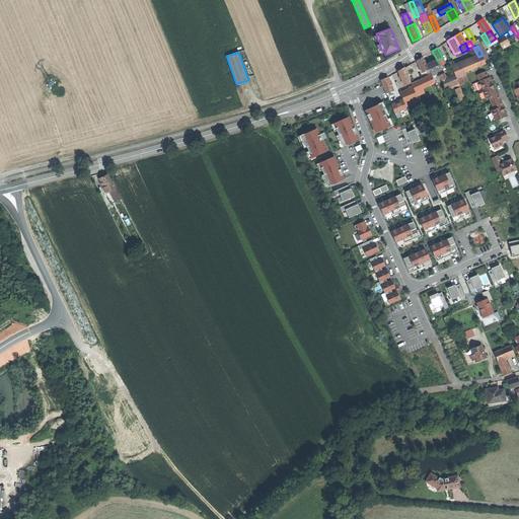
[(478,57),(473,59),(477,68),(486,64),(483,55),(478,57)]
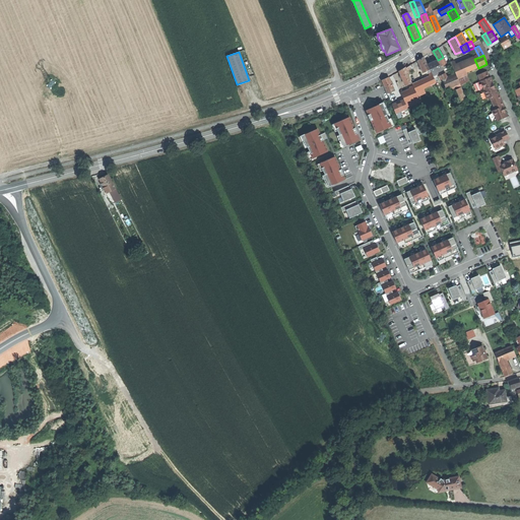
[(424,72),(430,69),(424,57),(420,59),(417,60),(424,72)]
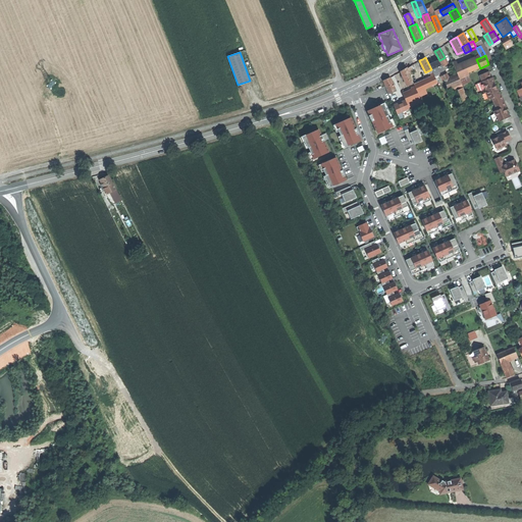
[(476,59),(464,64),(468,73),(480,68),(476,59)]
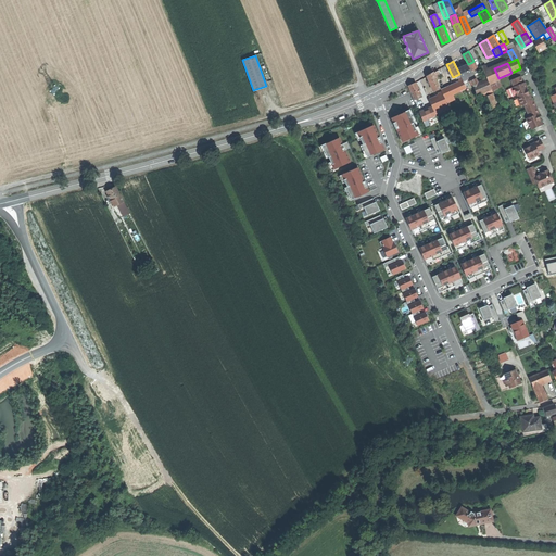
[(463,66),(457,68),(462,77),(463,80),(467,78),(472,75),(470,71),(467,65),(467,64),(463,66)]
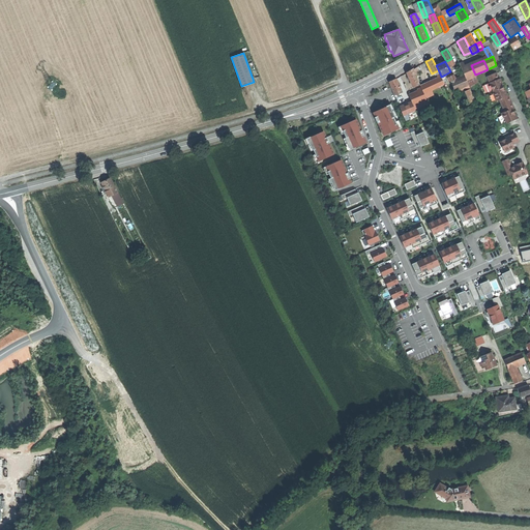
[(462,69),(465,76),(469,86),(478,82),(475,75),(471,65),(465,67),(462,69)]
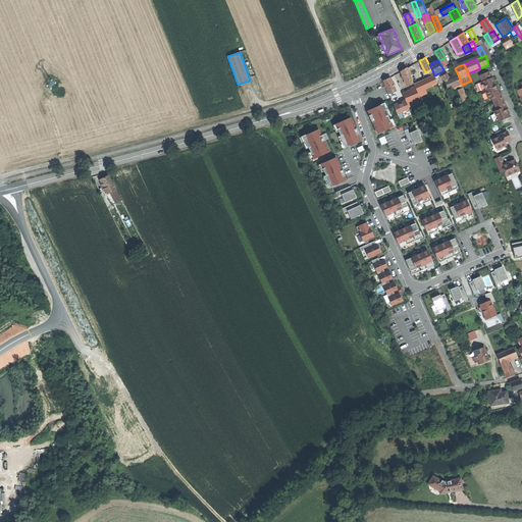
[(401,71),(407,86),(414,83),(410,74),(407,68),(407,67),(404,69),(401,71)]
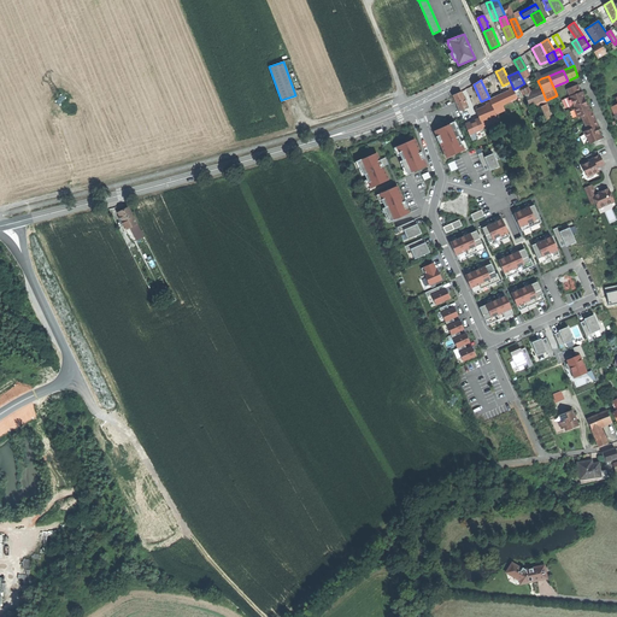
[(576,84),(566,89),(570,99),(570,101),(571,104),(573,105),(579,117),(581,116),(587,130),(585,131),(589,144),(600,139),(598,134),(595,128),(597,127),(593,119),(591,111),(589,112),(587,106),(583,98),(581,92),(580,93),(579,89),(576,84)]
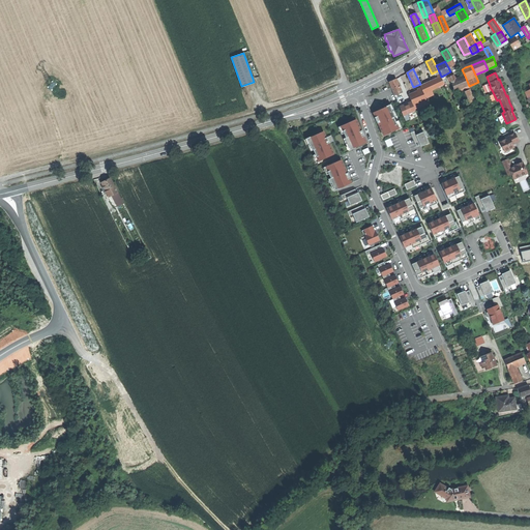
[(462,92),(466,91),(470,89),(469,86),(465,76),(455,80),(450,81),(454,91),(461,89),(462,92)]
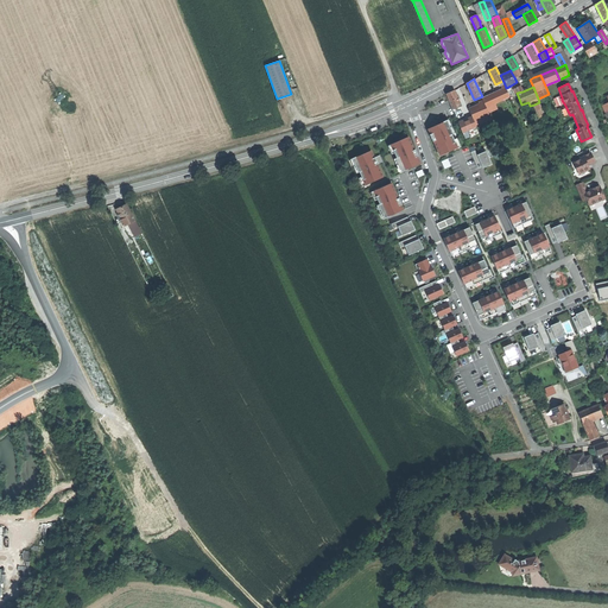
[(483,99),(483,100),(485,103),(486,107),(510,96),(506,88),(502,90),(483,99)]
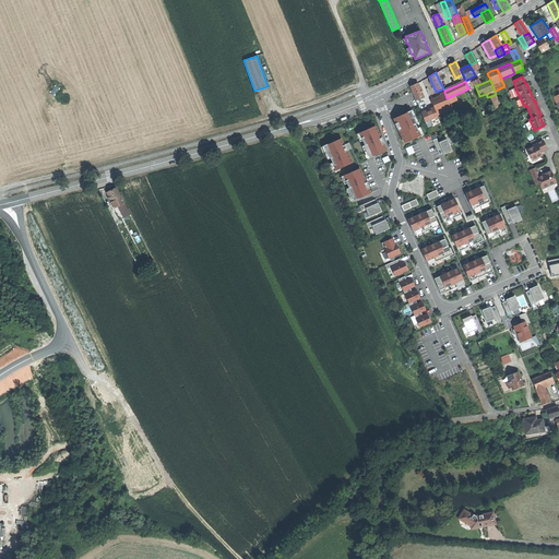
[(411,86),(416,100),(421,98),(424,97),(418,83),(414,85),(411,86)]
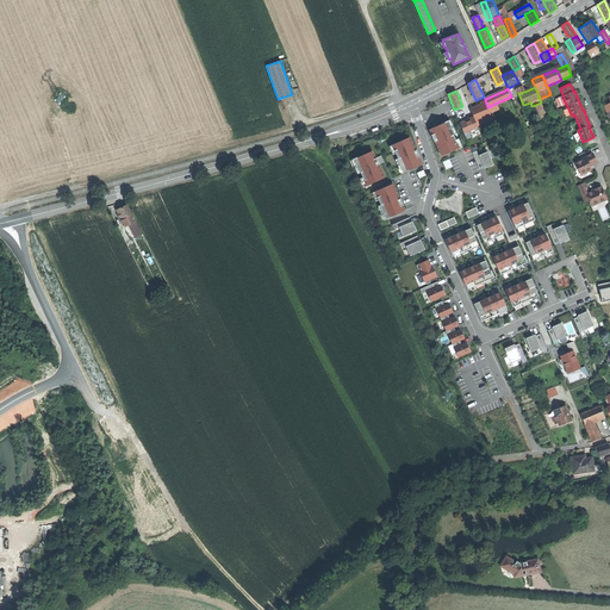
[(541,103),(536,105),(541,118),(547,116),(541,103)]
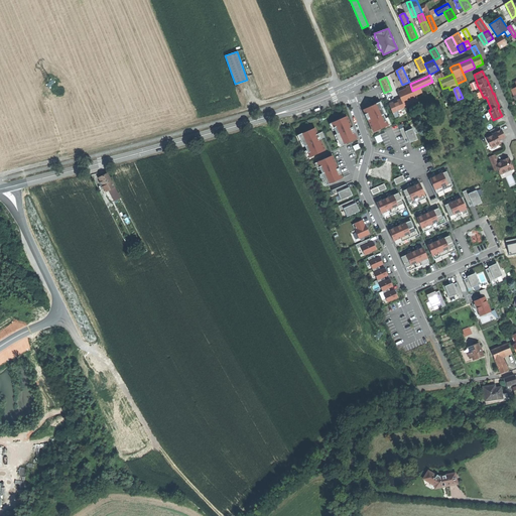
[(412,91),(411,88),(408,89),(401,92),(405,101),(415,97),(412,91)]
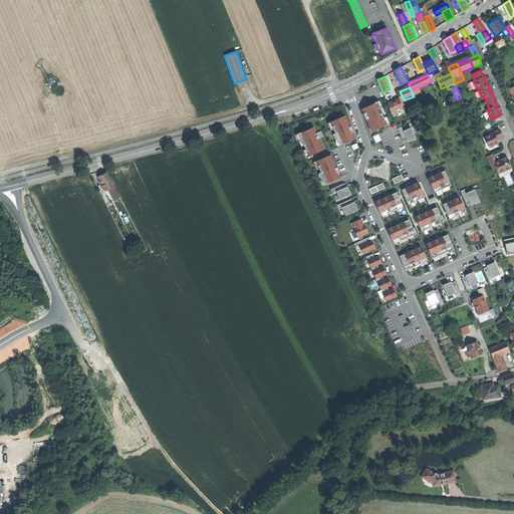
[(392,98),(388,90),(382,92),(387,100),(392,98)]
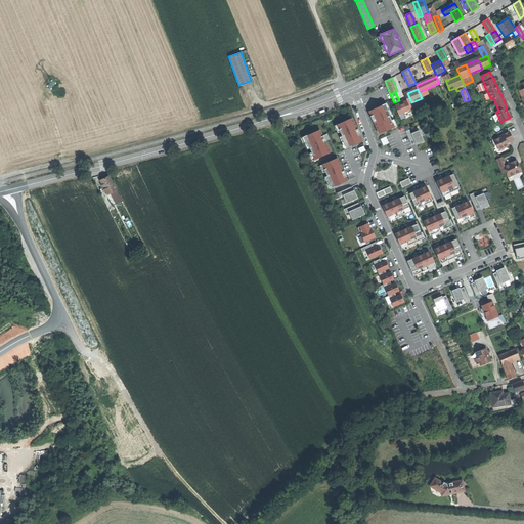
[(410,108),(413,106),(411,102),(407,93),(404,94),(407,101),(410,108)]
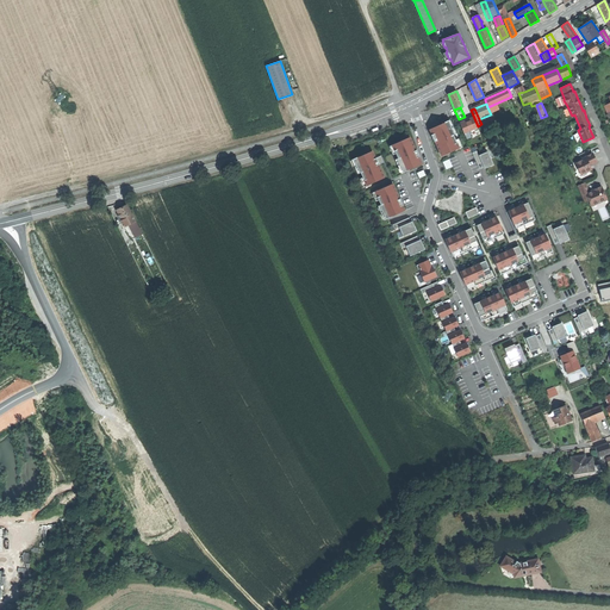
[(493,119),(491,114),(479,119),(481,124),(493,119)]
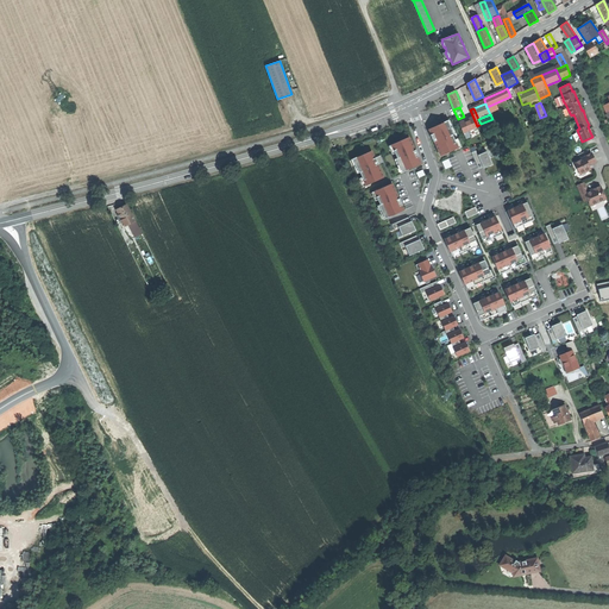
[(477,127),(477,126),(473,118),(459,124),(464,133),(477,127)]
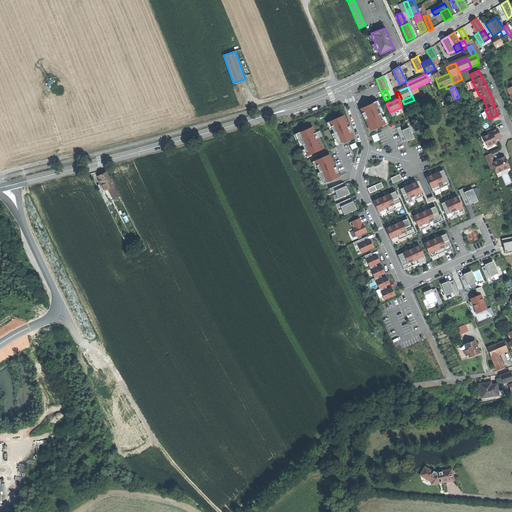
[(385,123),(376,103),(372,105),(372,104),(360,109),(362,113),(364,119),(365,119),(370,131),(382,126),(381,125),(385,123)]
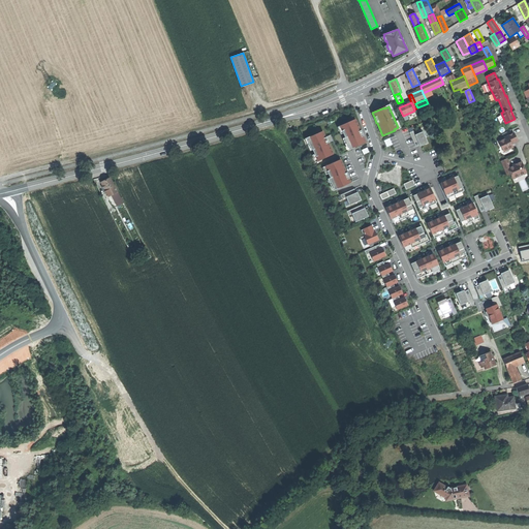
[(361,130),(355,119),(344,124),(344,126),(343,126),(341,127),(349,148),(352,147),(353,146),(354,148),(366,143),(363,136),(364,135),(362,130),(361,130)]
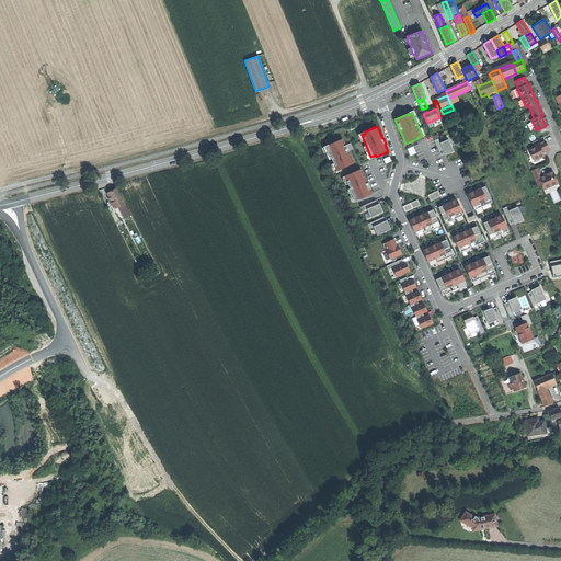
[(343,139),(330,145),(331,146),(329,147),(327,148),(336,170),(339,168),(341,168),(341,169),(354,163),(348,151),(346,145),(345,146),(343,139)]
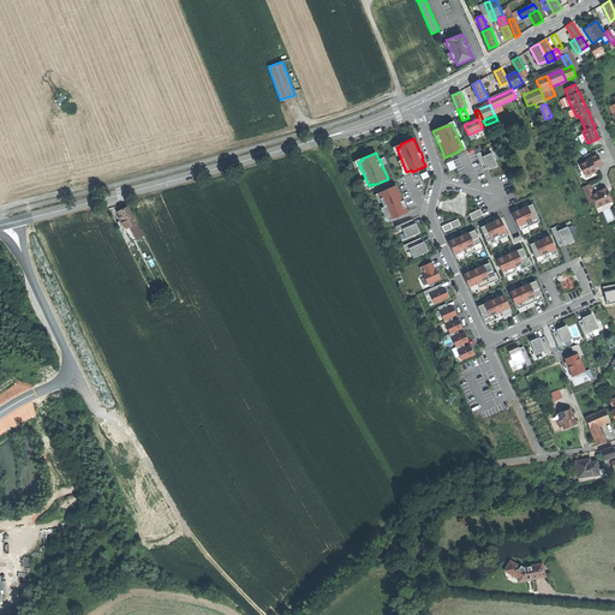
[(497,166),(491,153),(483,156),(478,159),(483,171),(488,168),(493,167),(493,168),(497,166)]
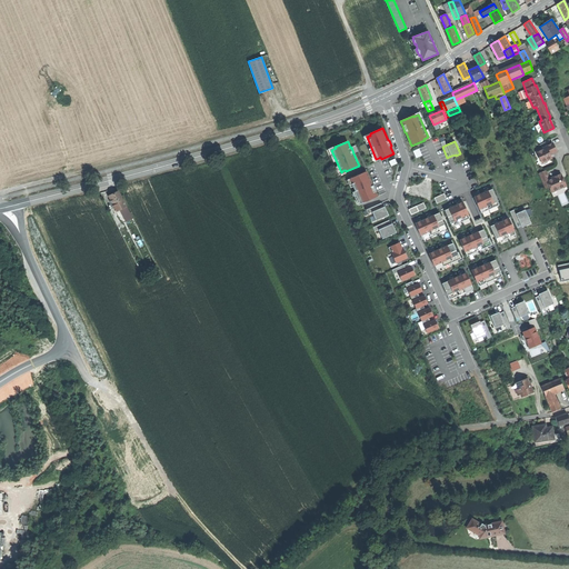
[(549,153),(557,150),(552,142),(541,148),(541,149),(536,151),(541,163),(552,158),(549,153)]
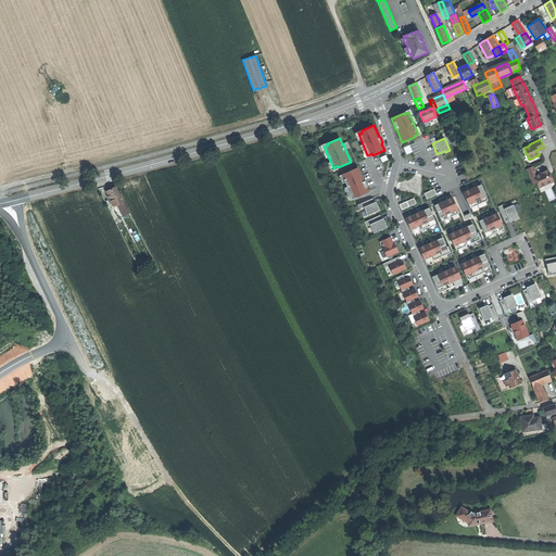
[(536,175),(533,166),(526,169),(529,177),(533,176),(536,175)]
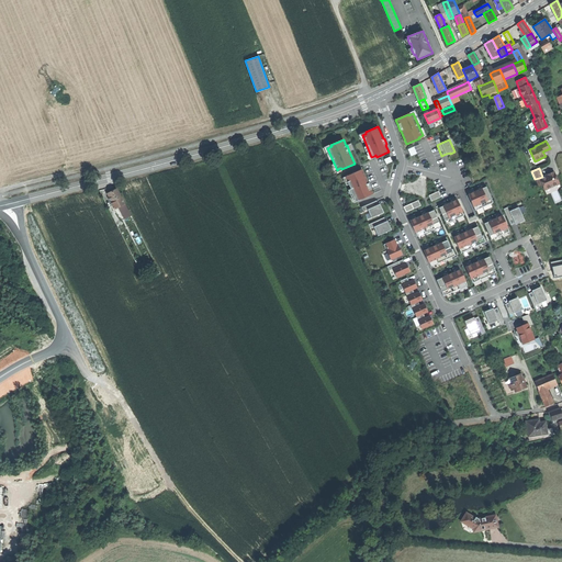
[(368,183),(362,169),(349,175),(350,176),(348,177),(346,178),(356,200),(358,199),(360,198),(360,200),(373,194),(371,189),(369,183),(368,183)]
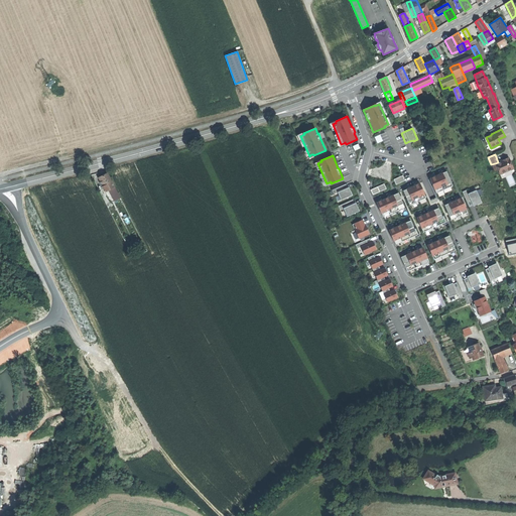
[(513,168),(509,157),(502,160),(502,161),(496,164),(498,169),(500,174),(513,168)]
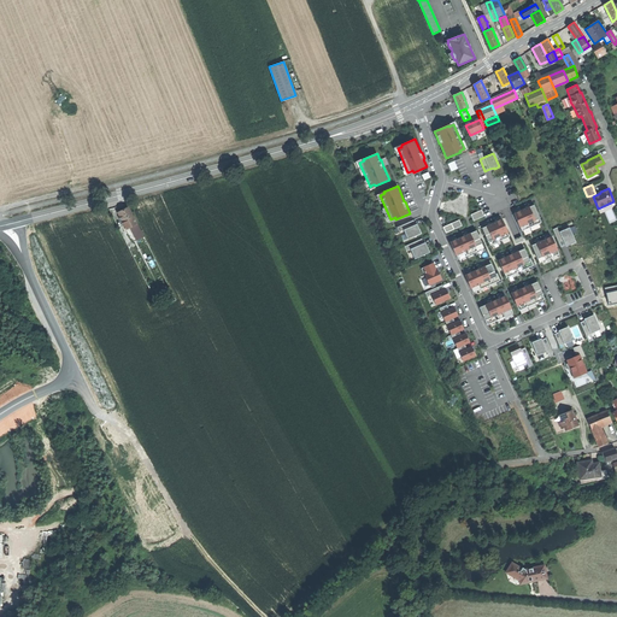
[(534,205),(513,213),(517,219),(518,219),(519,224),(521,227),(522,231),(541,222),(540,218),(539,217),(536,217),(535,215),(538,213),(534,205)]
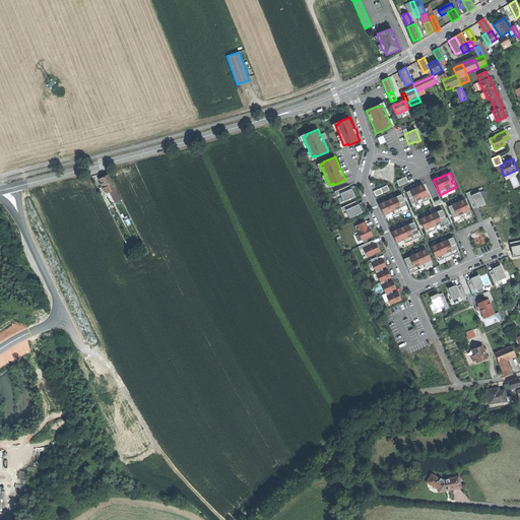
[(113,184),(109,175),(104,177),(100,179),(102,183),(101,184),(104,191),(105,190),(107,193),(113,190),(114,192),(117,190),(114,183),(113,184)]
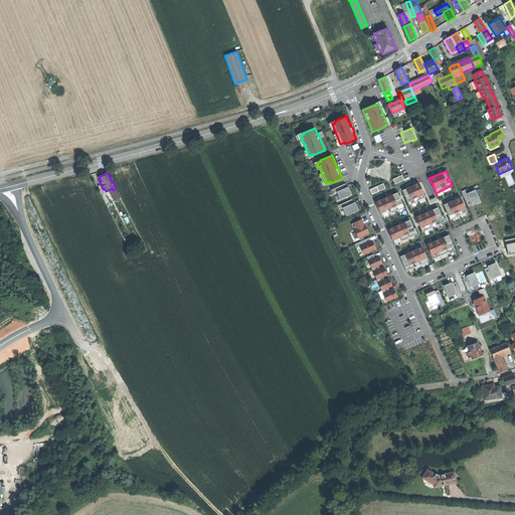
[(393,179),(395,184),(404,180),(401,175),(393,179)]
